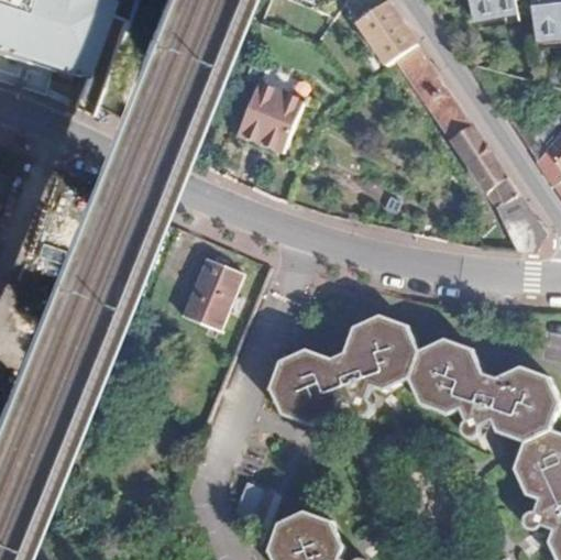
[(0,51),(90,81),(114,0),(0,0),(0,51)]
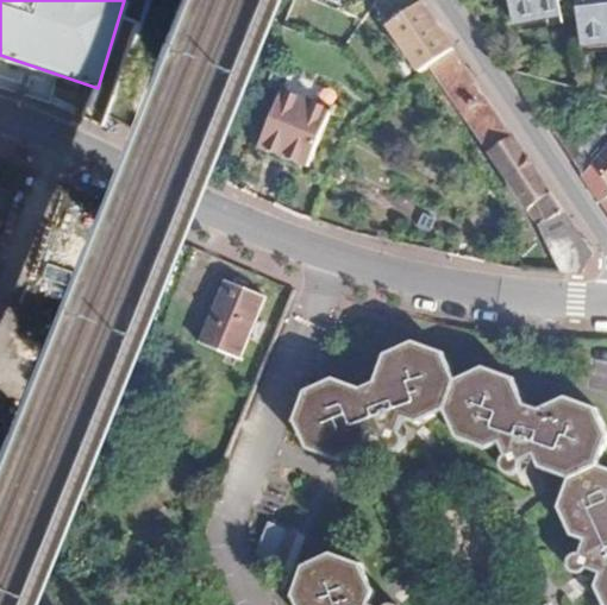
[(507,0),(512,20),(562,11),(559,0),(575,0),(579,38),(606,37),(606,0),(507,0)]
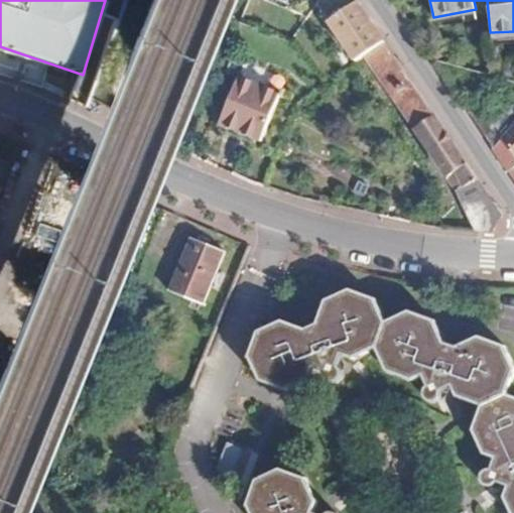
[(357,2),(336,15),(362,54),(383,41),(357,2)]
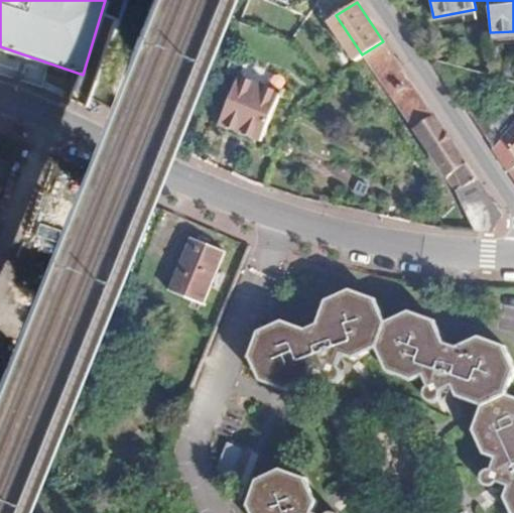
[(386,90),(407,122),(443,177),(458,206),(469,229),(487,229),(498,213),(485,195),(466,165),(444,133),(419,96),(401,69),(393,57),(383,41),(362,54),(386,90)]
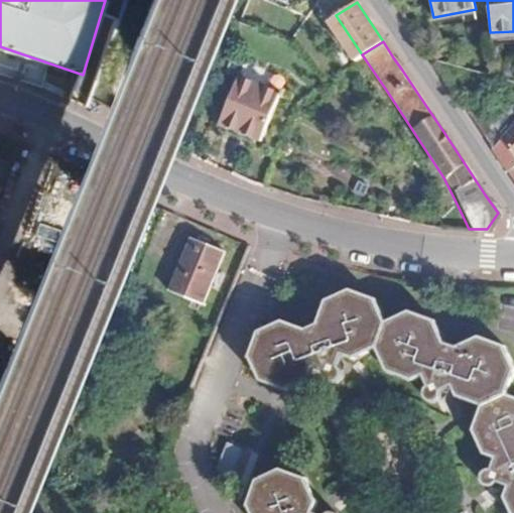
[(245,87),(233,83),(217,122),(257,137),(276,91),(249,78),(245,87)]
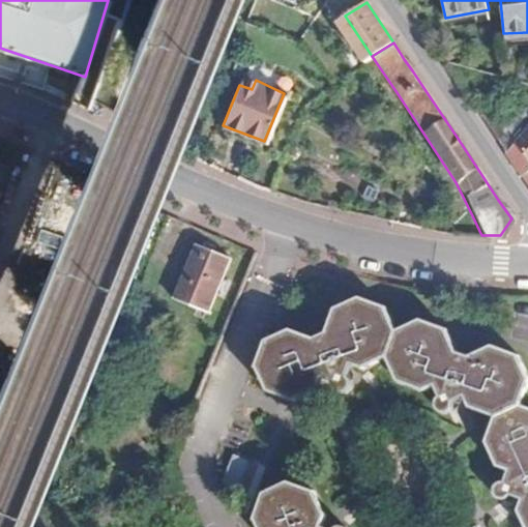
[(493,97),(480,112),(508,150),(524,172),(527,178),(527,129),(520,139),(516,135),(527,122),(527,114),(512,99),(504,108),(493,97)]
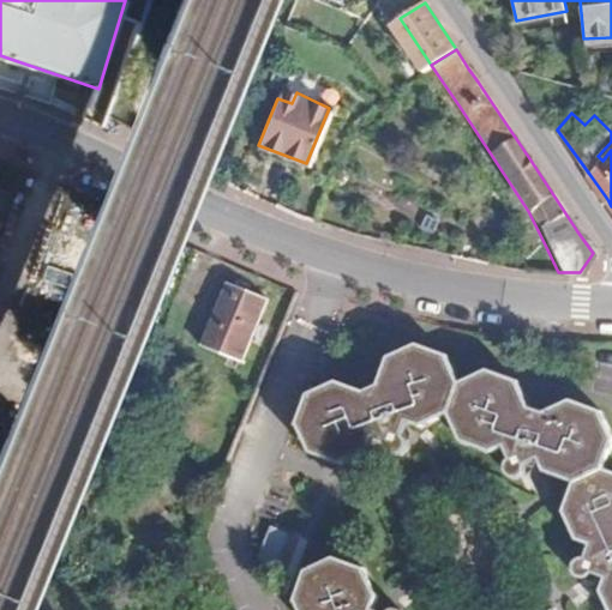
[(261,295),(223,281),(198,343),(237,358),(261,295)]
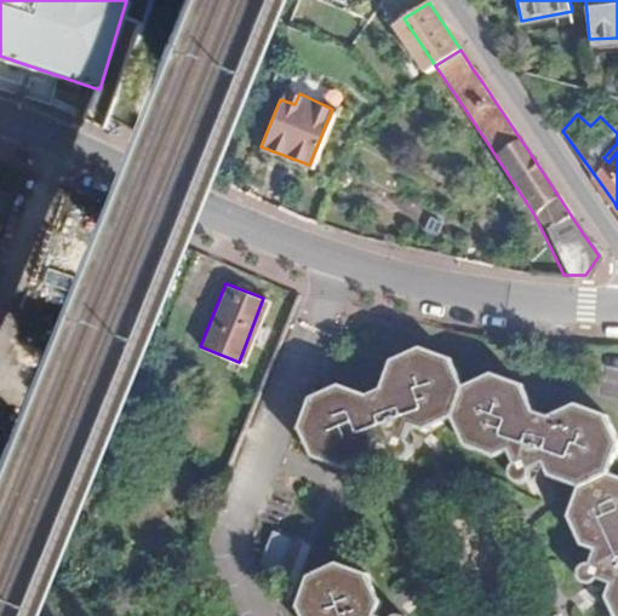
[(418,430),(447,416),(461,445),(491,456),(505,449),(510,461),(507,462),(503,466),(502,472),(503,477),(505,482),(510,484),(515,485),(520,483),(524,481),(526,476),(526,471),(525,466),(537,461),(544,476),(573,487),(562,513),(576,542),(590,548),(585,562),(581,560),(574,560),(568,564),(567,570),(567,576),(570,580),(574,583),(579,585),(584,583),(588,580),(590,576),(606,582),(601,596),(610,615),(617,615),(617,477),(602,472),(614,442),(601,415),(571,404),(547,415),(542,408),(537,406),(528,409),(518,385),(485,373),(459,385),(447,358),(415,347),(387,360),(377,386),(371,384),(364,386),(360,396),(332,385),(304,398),(295,426),(309,456),(336,467),(366,454),(371,441),(382,445),(381,449),(382,454),(384,458),(388,460),(393,461),(396,461),(401,459),(404,456),(405,452),(406,448),(405,443),(401,439),(399,437),(402,425),(418,430)]
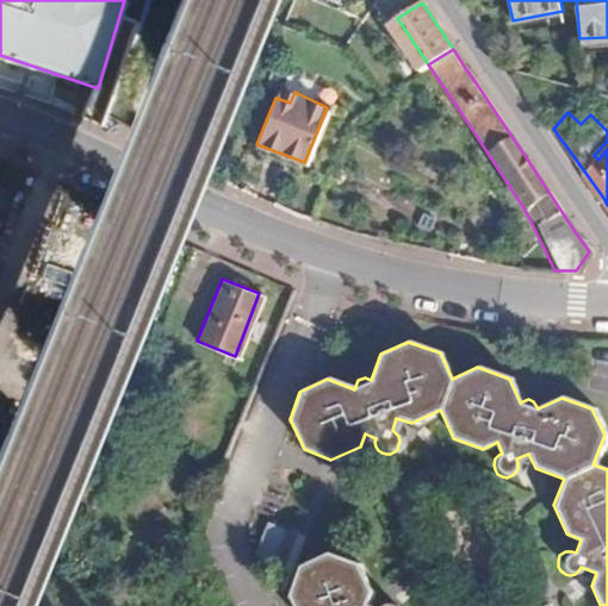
[(392,605),(388,604),(383,604),(378,605),(377,605),(364,605),(363,605),(367,593),(355,564),(324,554),(298,566),(286,594),(291,605),(392,605)]
